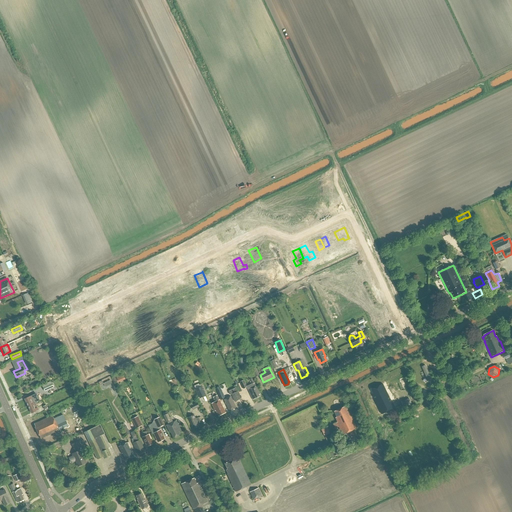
[(374,395),(373,396),(375,399),(374,400),(381,414),(394,408),(383,384),(371,389),(374,395)]
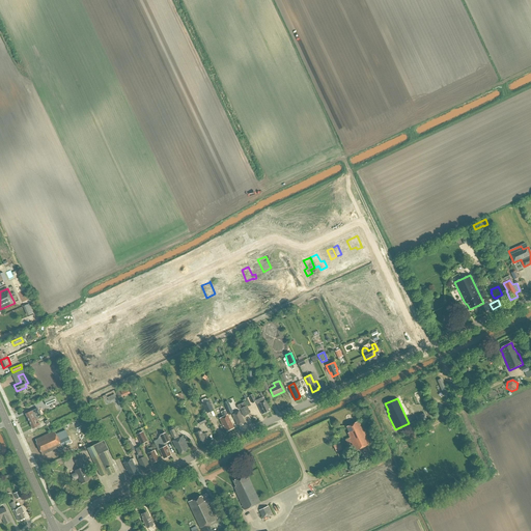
[(110,412),(117,408),(113,399),(106,402),(110,412)]
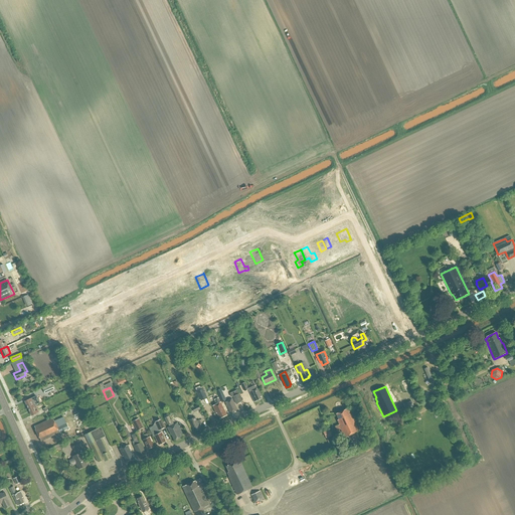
[(251,391),(249,391),(254,402),(254,401),(255,401),(262,398),(261,397),(262,396),(258,387),(251,391)]
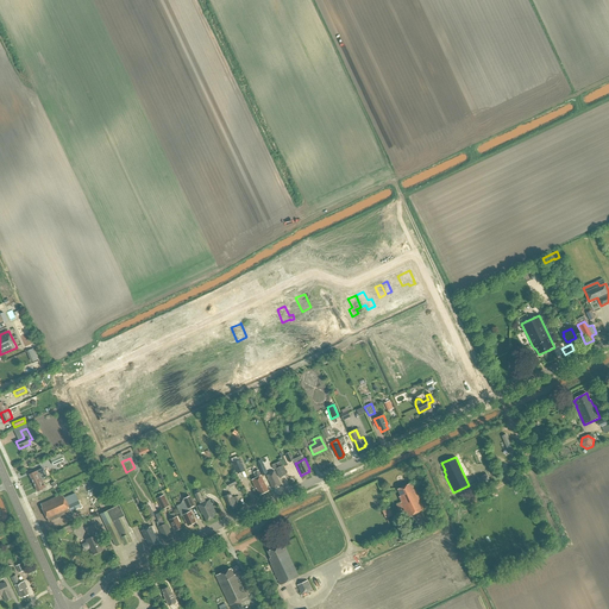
[(245,470),(240,459),(232,463),(238,473),(245,470)]
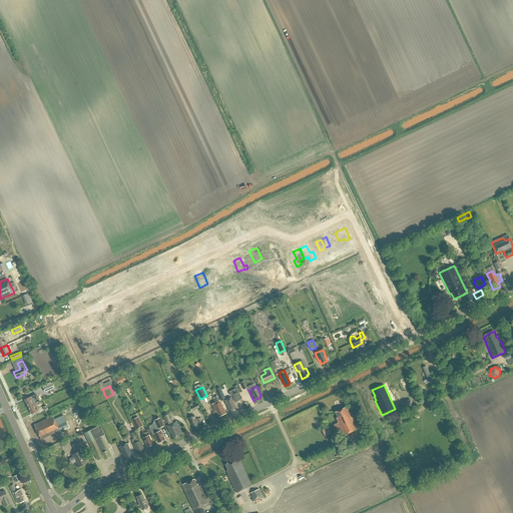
[(232,395),(235,403),(241,400),(238,392),(236,389),(229,392),(230,396),(232,395)]
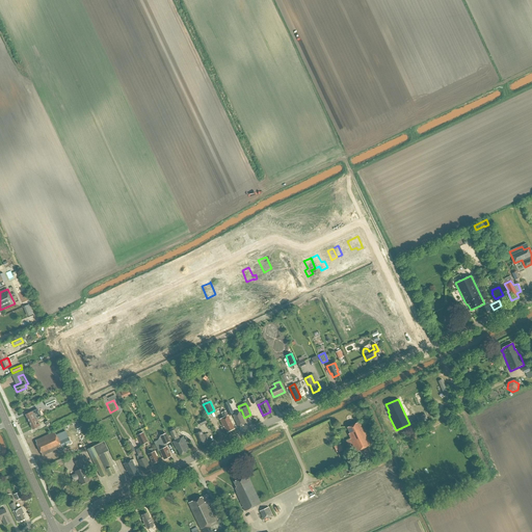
[(30,413),(26,415),(29,422),(36,419),(42,417),(37,408),(30,413)]
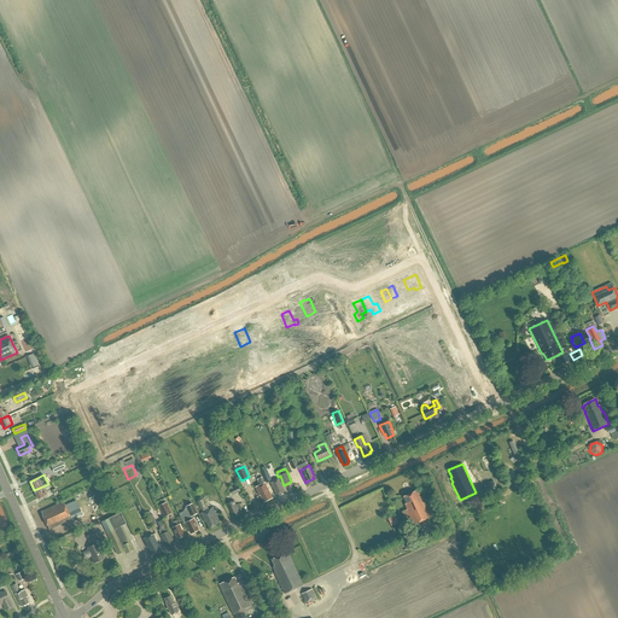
[(256,487),(260,496),(261,495),(264,502),(273,499),(264,483),(262,477),(257,479),(260,485),(256,487)]
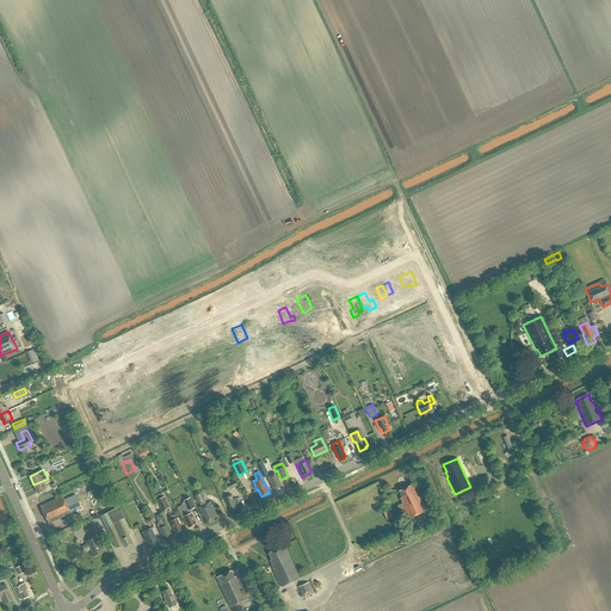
[(267,477),(273,489),(282,486),(276,473),(267,477)]
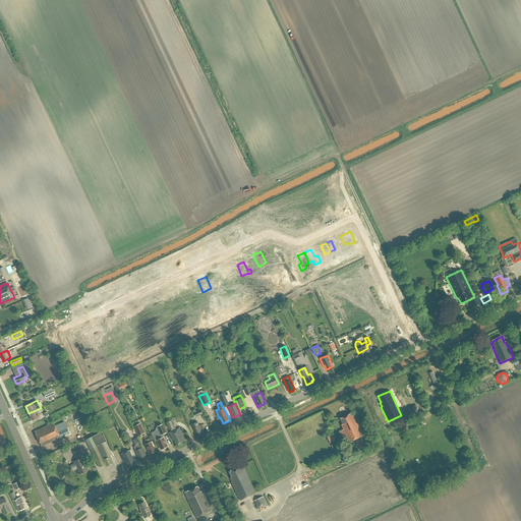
[(29,413),(33,421),(37,418),(35,414),(38,413),(36,410),(29,413)]
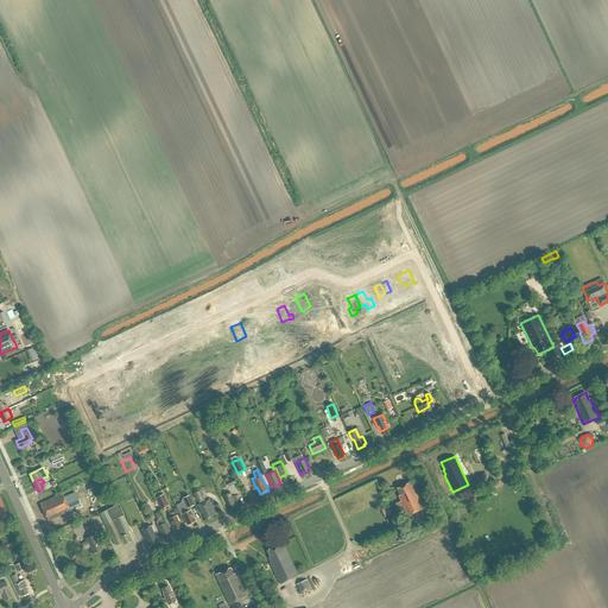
[(397,488),(400,495),(399,496),(401,501),(400,501),(407,517),(424,508),(411,481),(397,488)]
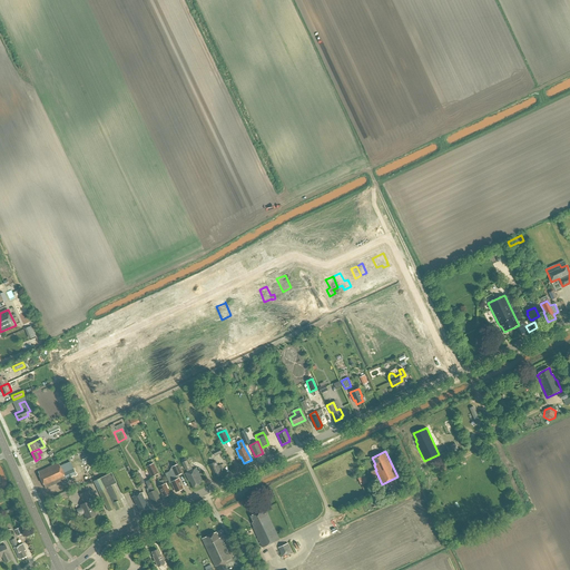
[(188,461),(183,462),(186,470),(187,470),(188,472),(186,473),(189,482),(190,481),(194,488),(202,483),(200,481),(203,480),(197,469),(194,470),(190,464),(189,464),(188,461)]
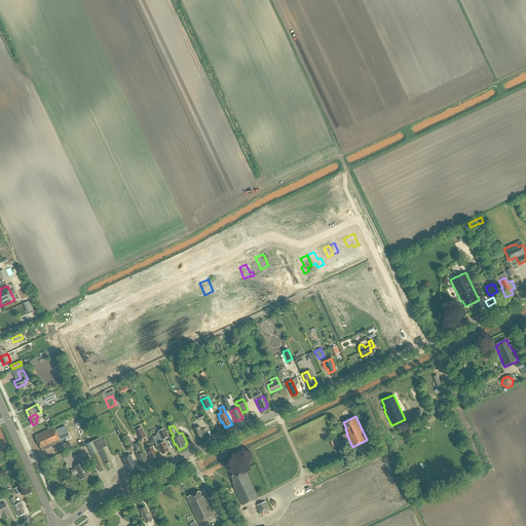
[(195,433),(199,440),(204,438),(203,434),(205,433),(204,428),(201,430),(201,429),(200,429),(199,426),(194,428),(196,431),(195,433)]
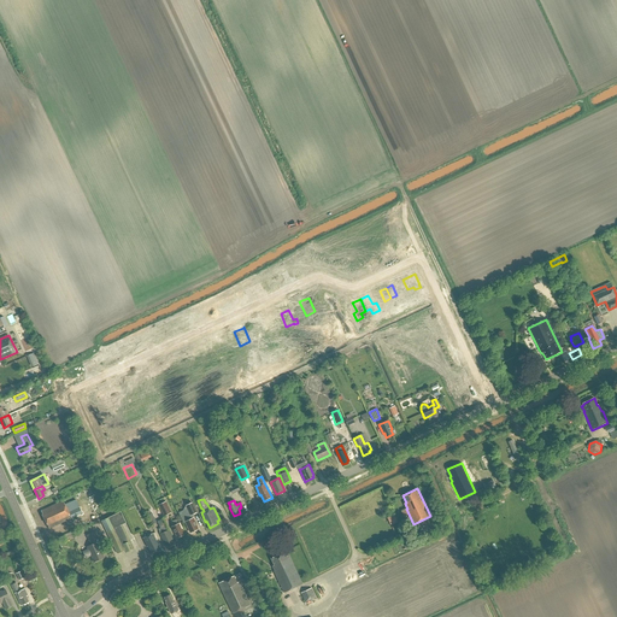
[(64,501),(41,512),(50,528),(50,530),(66,522),(69,526),(74,523),(72,519),(64,501)]
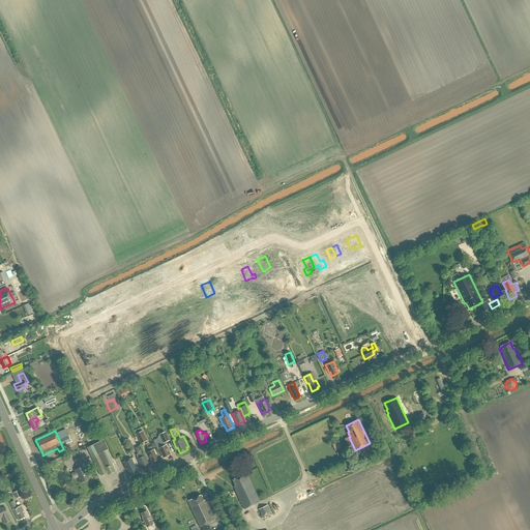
[(137,434),(141,443),(147,441),(142,432),(137,434)]
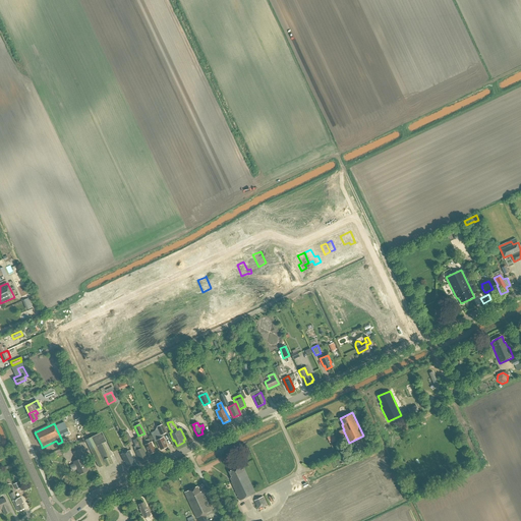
[(157,441),(161,450),(168,447),(165,441),(164,438),(163,438),(162,437),(163,435),(166,432),(167,433),(163,424),(158,426),(159,429),(152,433),(156,442),(157,441)]
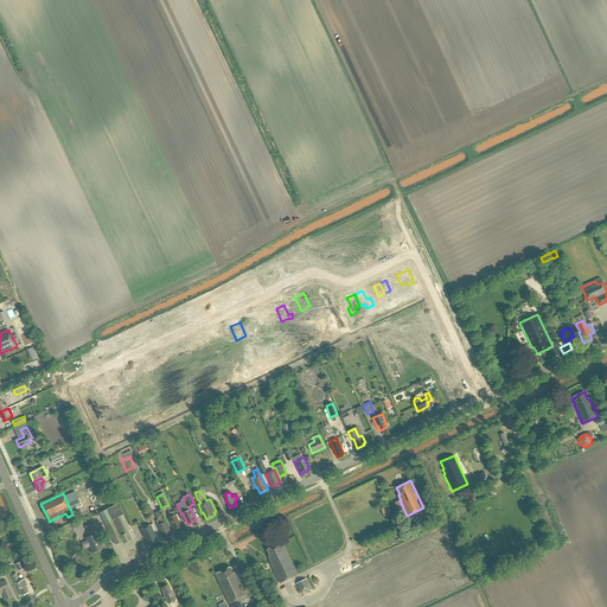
[(78,499),(68,505),(71,511),(82,505),(78,499)]
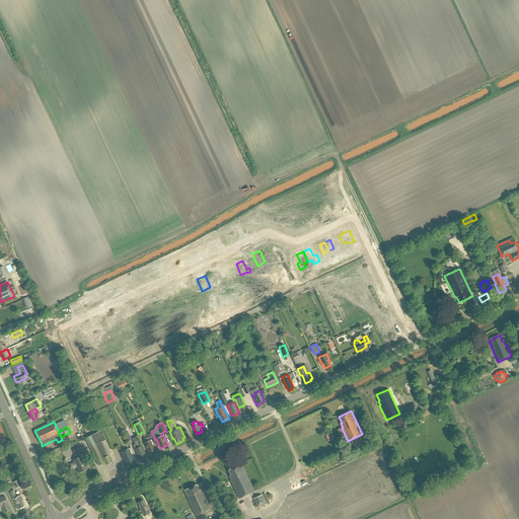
[(107,464),(113,461),(103,441),(106,440),(102,430),(86,438),(99,465),(104,463),(107,464)]
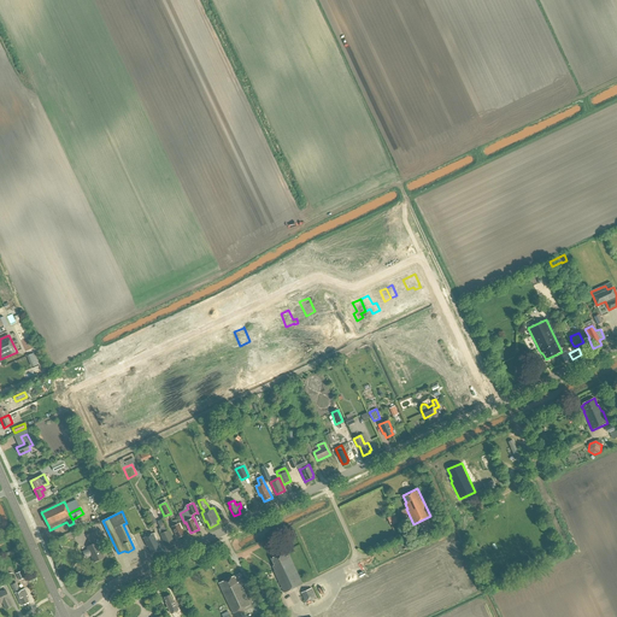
[(387,518),(392,526),(398,522),(394,515),(387,518)]
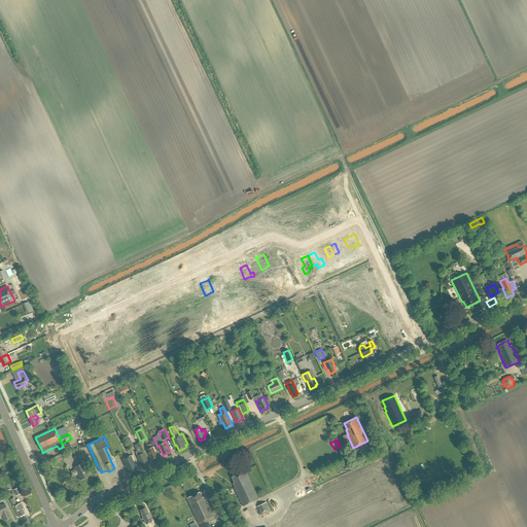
[(143,465),(144,466),(148,464),(145,459),(147,459),(144,453),(144,454),(140,444),(135,446),(138,452),(136,453),(138,456),(142,466),(143,465)]
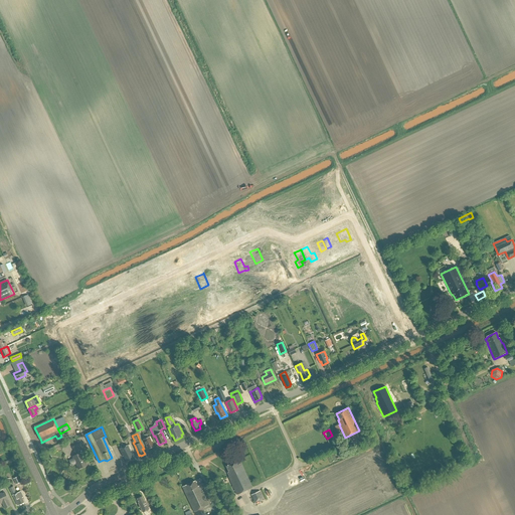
[(147,445),(149,449),(150,449),(151,448),(152,447),(153,447),(152,443),(151,441),(152,441),(150,437),(149,438),(147,434),(143,436),(144,440),(146,445),(147,445)]
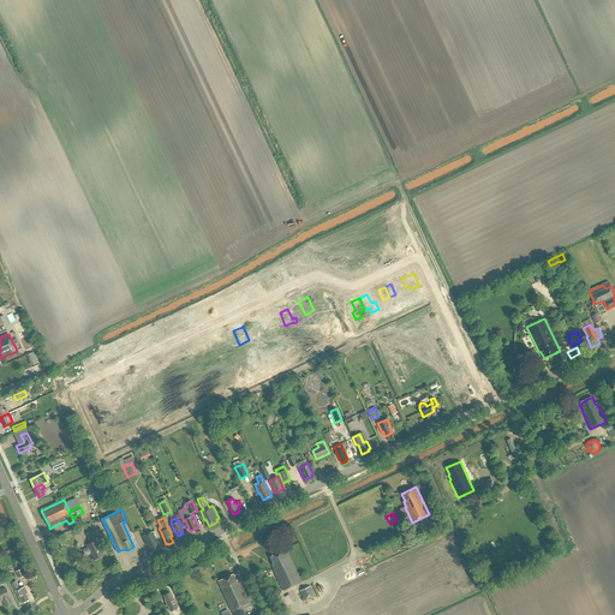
[(90,554),(94,560),(105,556),(97,541),(100,539),(95,530),(88,533),(93,543),(87,545),(88,548),(83,550),(87,556),(90,554)]
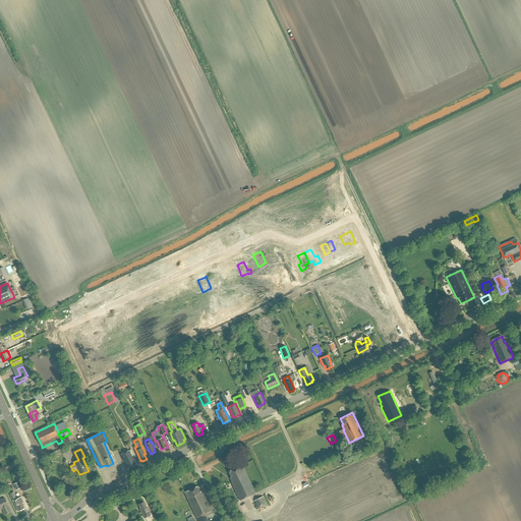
[(124,462),(125,461),(128,467),(131,465),(132,466),(132,467),(135,465),(135,464),(129,451),(121,454),(124,462)]
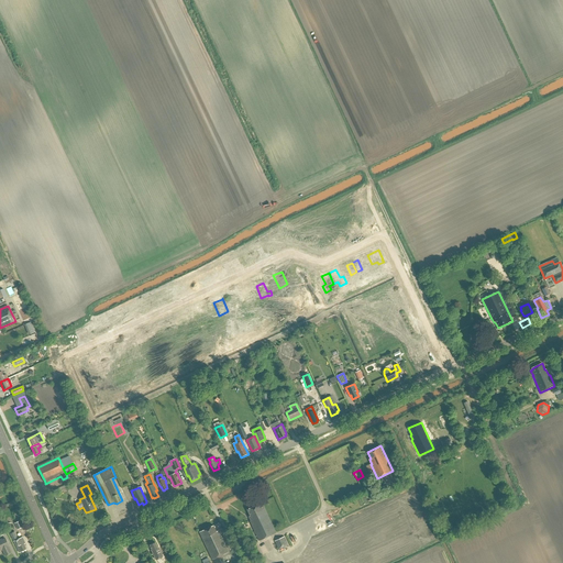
[(251,516),(249,517),(251,521),(250,521),(260,541),(276,532),(262,503),(247,509),(251,516)]
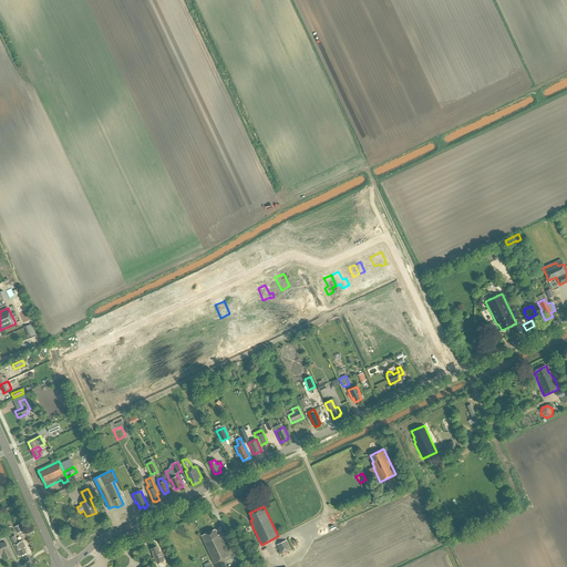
[(215,529),(200,536),(214,564),(230,556),(223,540),(222,540),(219,535),(218,536),(215,529)]
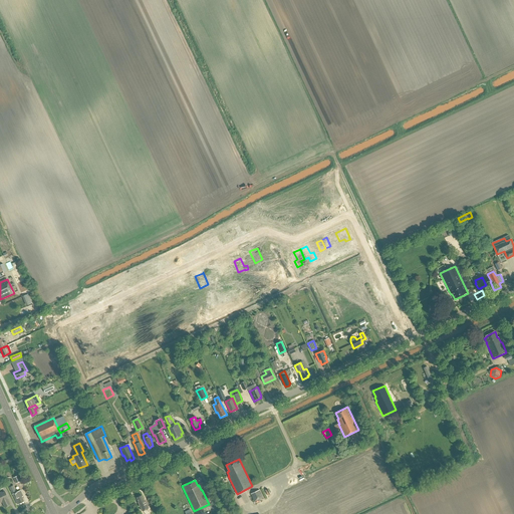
[(13,494),(18,505),(24,502),(22,497),(23,496),(20,490),(17,492),(14,486),(10,488),(13,494)]
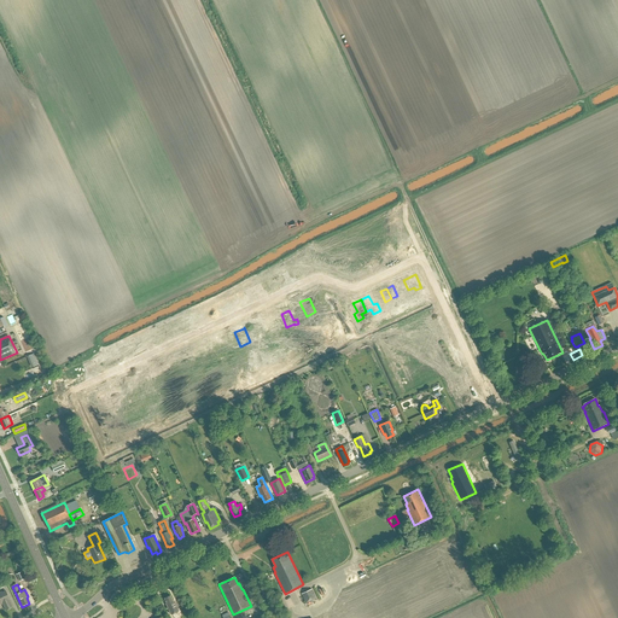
[(301,593),(304,602),(315,599),(312,588),(301,593)]
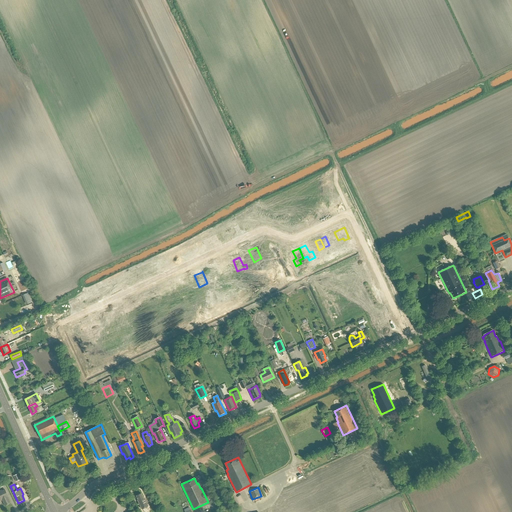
[(2,491),(1,490),(0,491),(0,499),(2,499),(5,505),(11,503),(7,496),(8,496),(5,490),(2,491)]
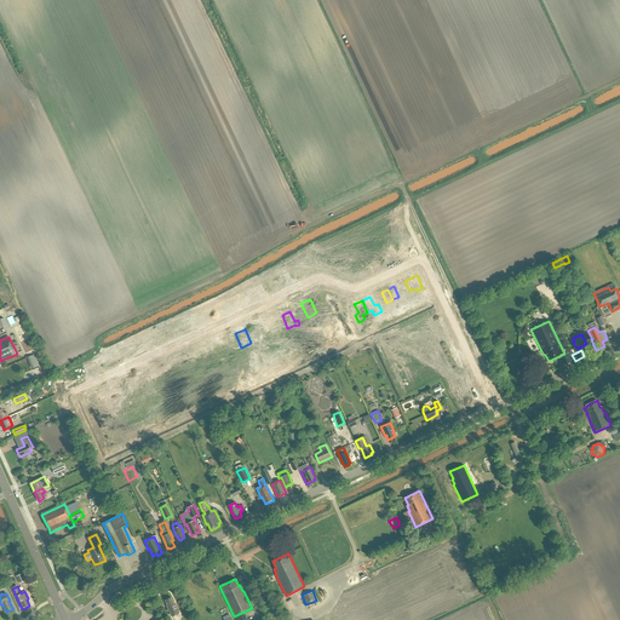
[(167,606),(172,616),(179,613),(176,603),(174,604),(171,597),(170,597),(166,598),(166,600),(166,601),(167,604),(167,606)]
